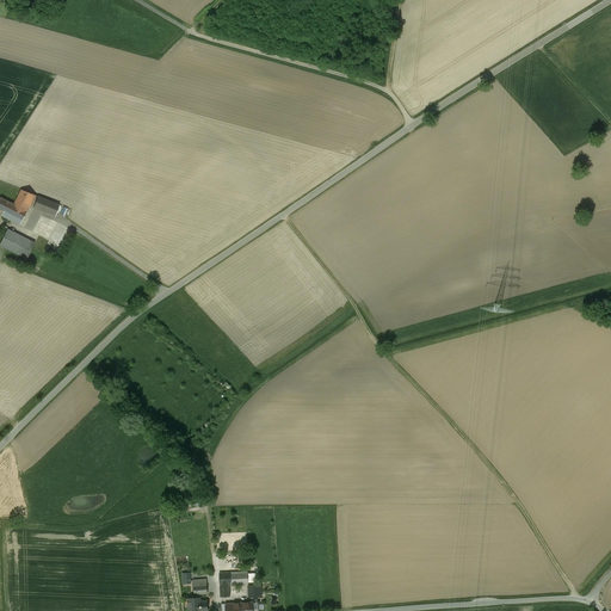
[(35,196),(22,190),(13,205),(11,210),(7,209),(5,214),(4,213),(1,216),(19,224),(35,196)]
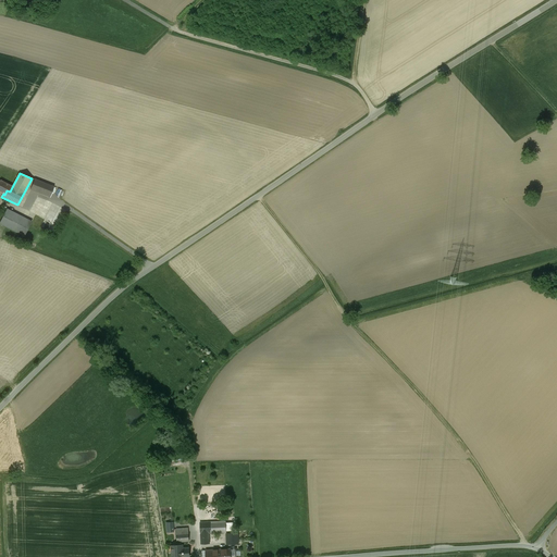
[(54,187),(34,180),(31,189),(50,197),(54,187)]
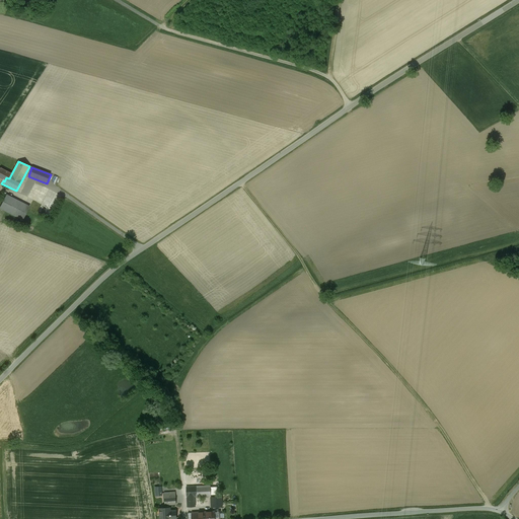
[(11,174),(0,168),(0,178),(3,180),(4,181),(6,177),(9,178),(11,174)]
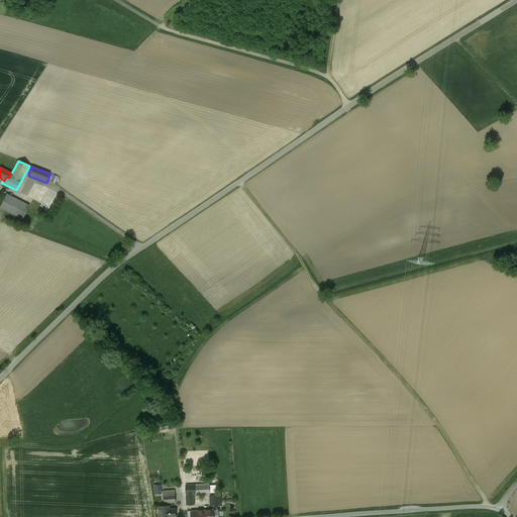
[(29,206),(6,194),(0,206),(0,208),(22,219),(29,206)]
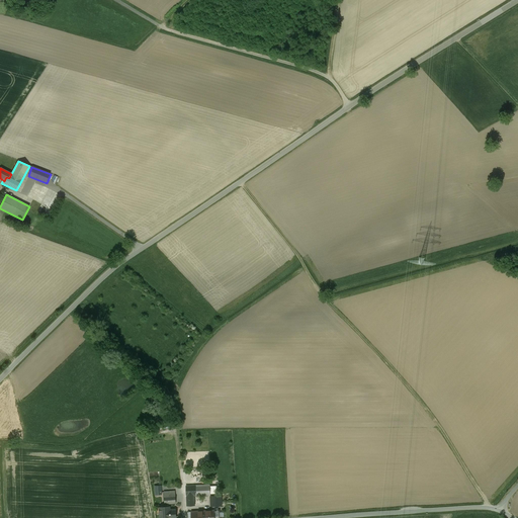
[(41,204),(36,202),(31,210),(37,213),(41,204)]
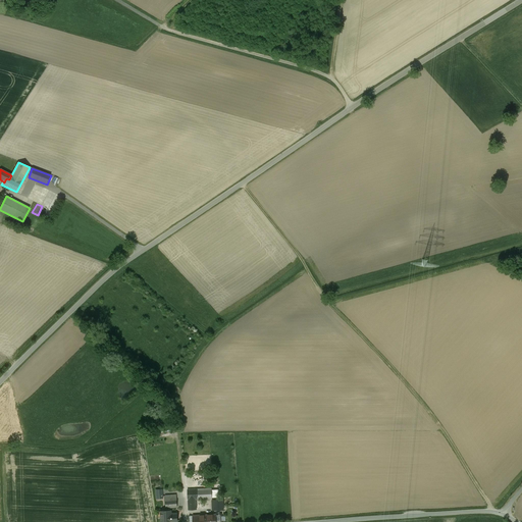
[(212,488),(188,489),(188,501),(196,500),(212,500),(212,488)]
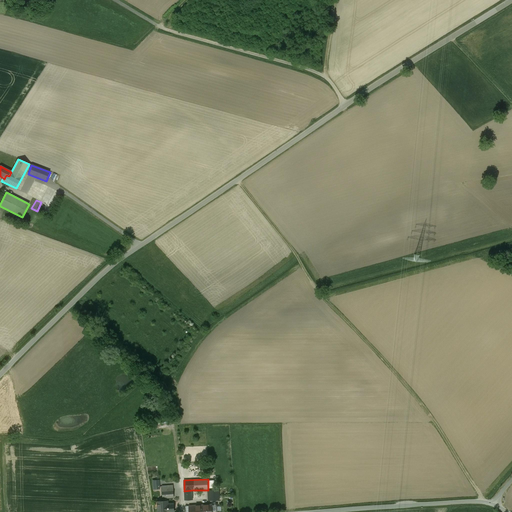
[(173,490),(162,491),(163,498),(174,498),(173,490)]
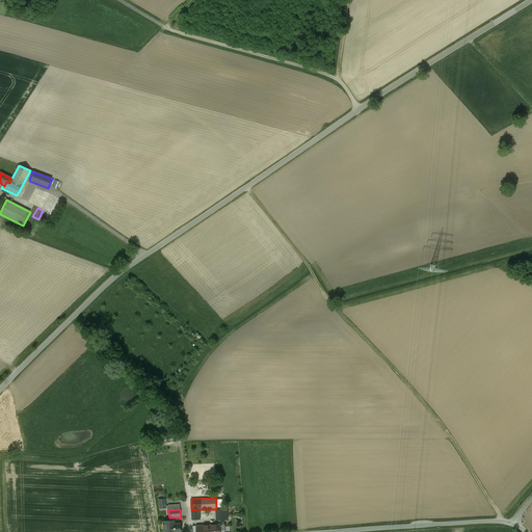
[(200,509),(191,510),(192,520),(201,520),(200,509)]
